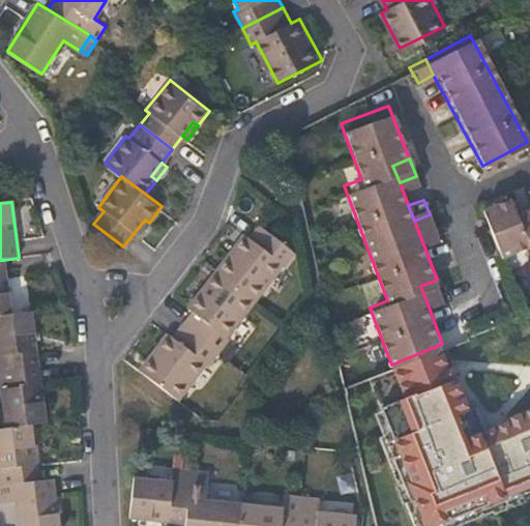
[(529,212),(512,220),(506,204),(476,216),(497,264),(526,253),(529,260),(529,212)]
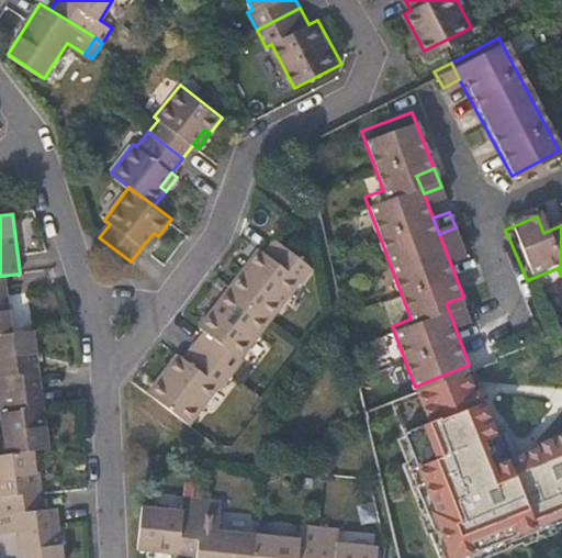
[(439,234),(447,254),(463,247),(456,227),(439,234)]
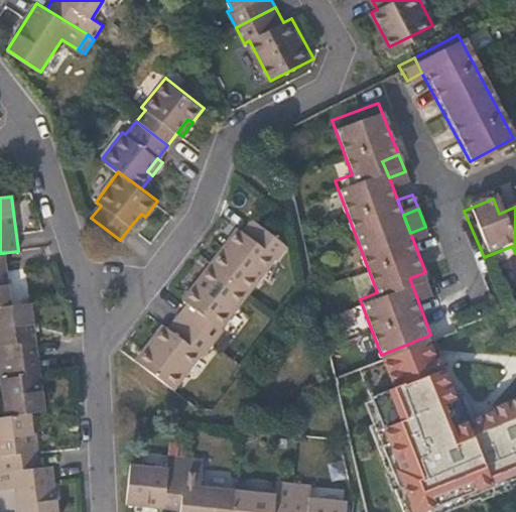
[(141,214),(130,227),(135,230),(145,217),(141,214)]
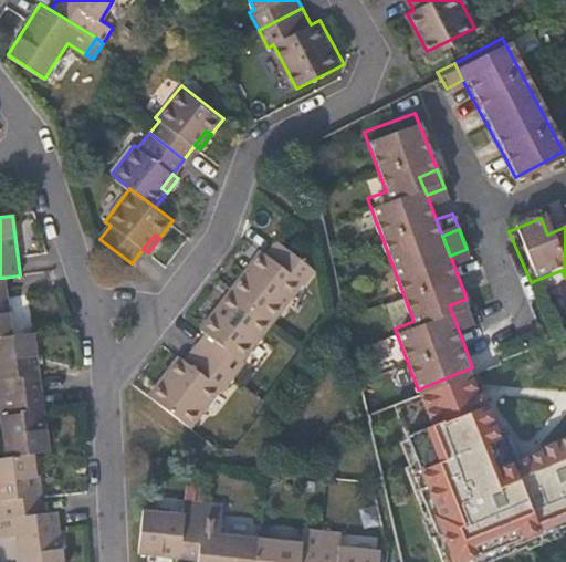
[(263,252),(233,292),(270,321),(301,281),(306,285),(317,270),(280,242),(268,256),(263,252)]
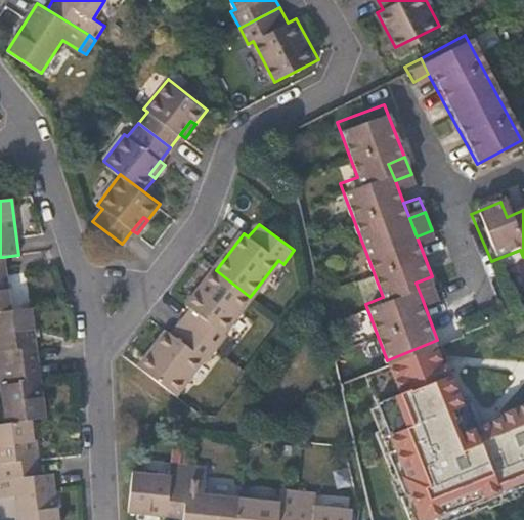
[(0,312),(11,311),(3,257),(0,257),(0,312)]
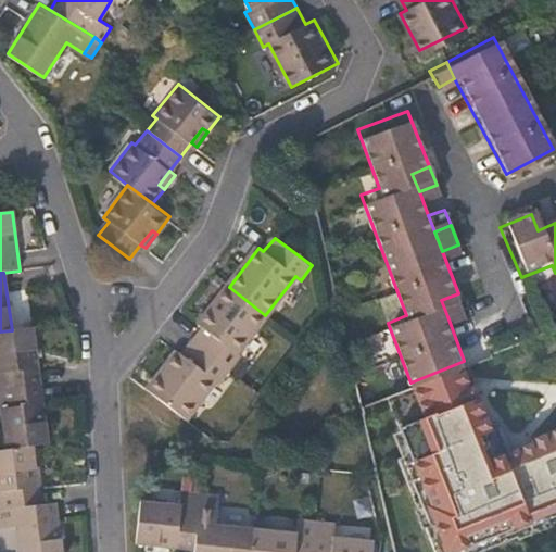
[(204,328),(192,342),(229,371),(240,356),(236,353),(265,315),(229,287),(200,325),(204,328)]
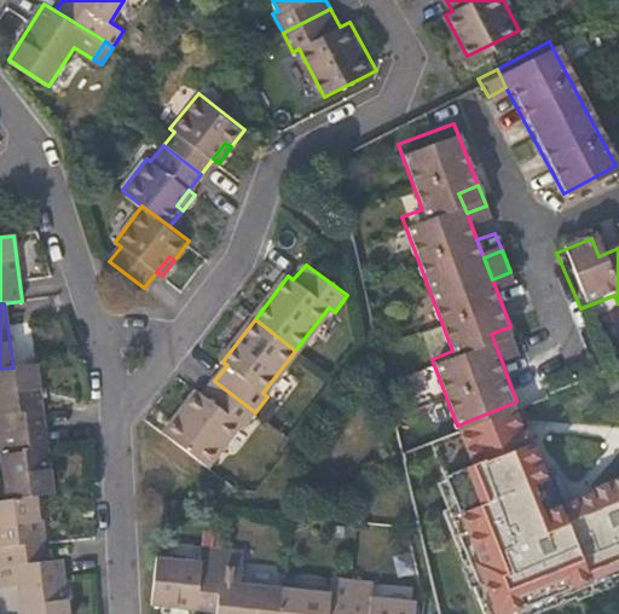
[(491,334),(498,352),(518,345),(510,326),(491,334)]
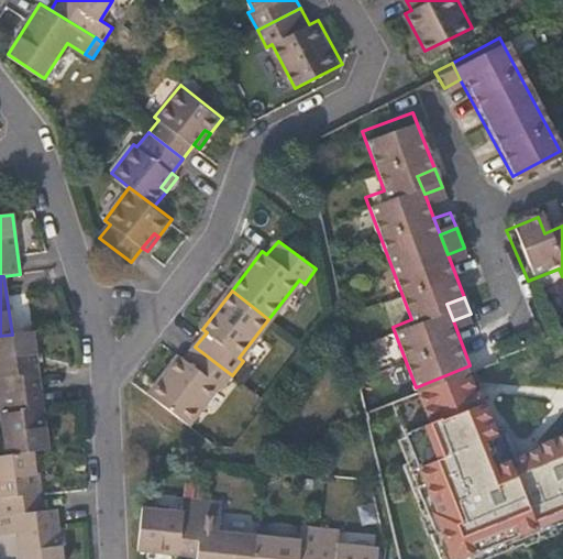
[(0,398),(43,394),(35,331),(12,335),(0,336),(0,398)]
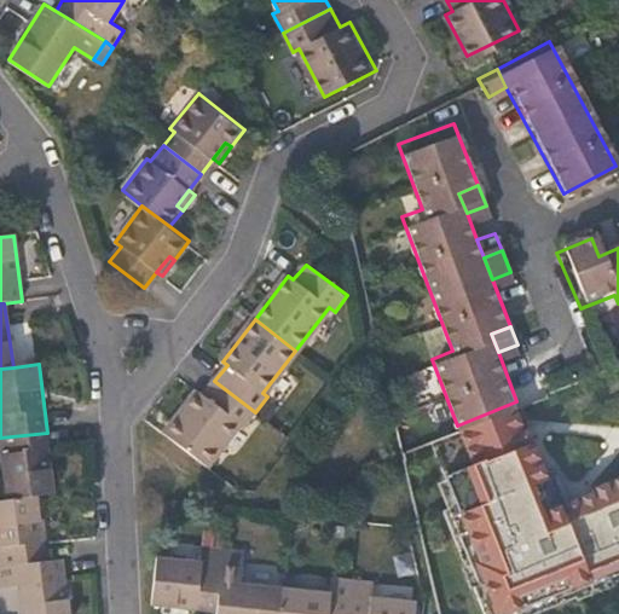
[(197,393),(165,435),(206,468),(239,426),(244,429),(255,412),(214,381),(202,397),(197,393)]
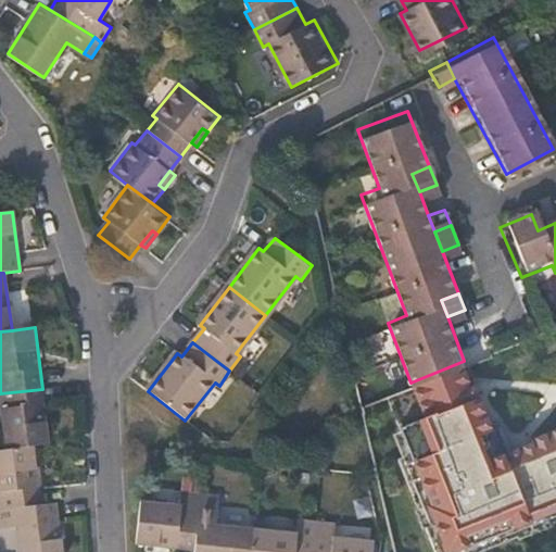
[(411,383),(387,392),(409,449),(397,454),(436,551),(466,551),(555,516),(555,425),(531,436),(532,439),(510,448),(501,422),(490,426),(464,361),(411,383)]
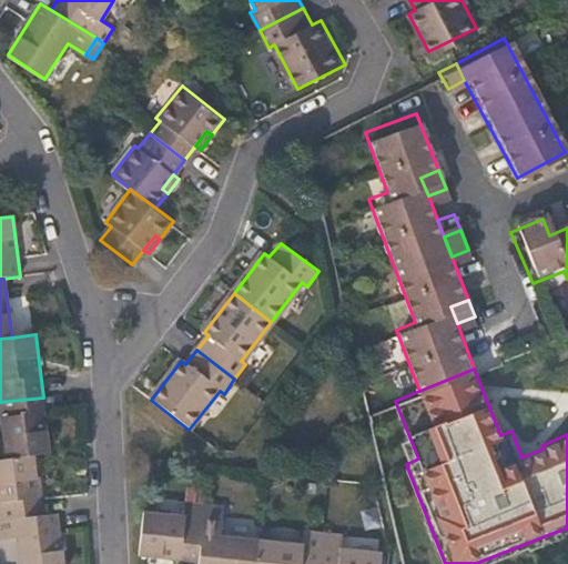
[(34,456),(51,454),(43,398),(0,402),(0,420),(2,420),(8,460),(34,456)]
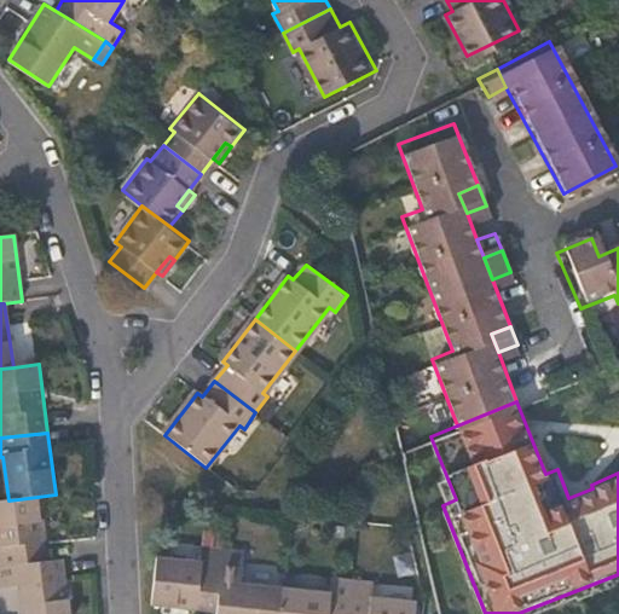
[(0,567),(46,561),(38,497),(9,500),(0,502),(0,567)]
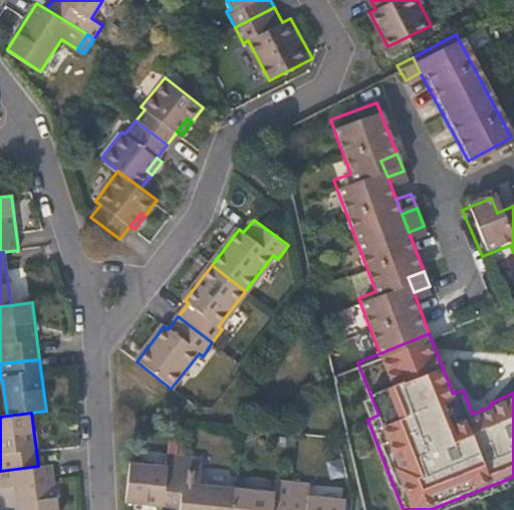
[(132,461),(126,502),(175,507),(180,507),(185,457),(169,455),(168,464),(132,461)]
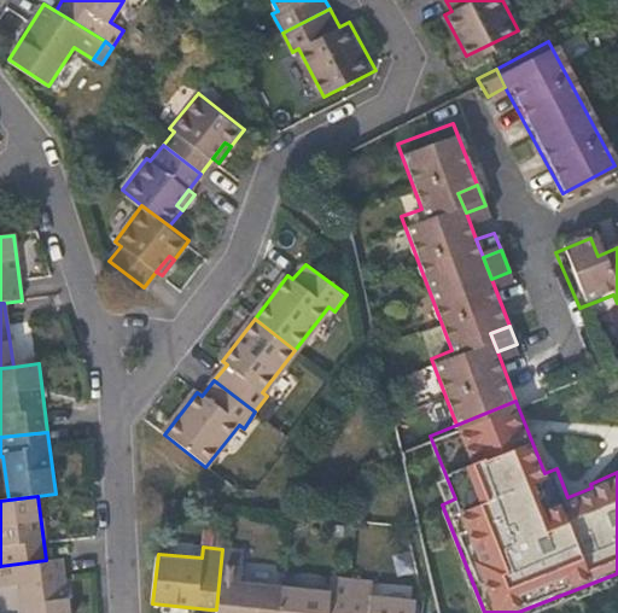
[(215,612),(281,612),(285,590),(240,584),(244,552),(222,549),(216,609),(215,612)]
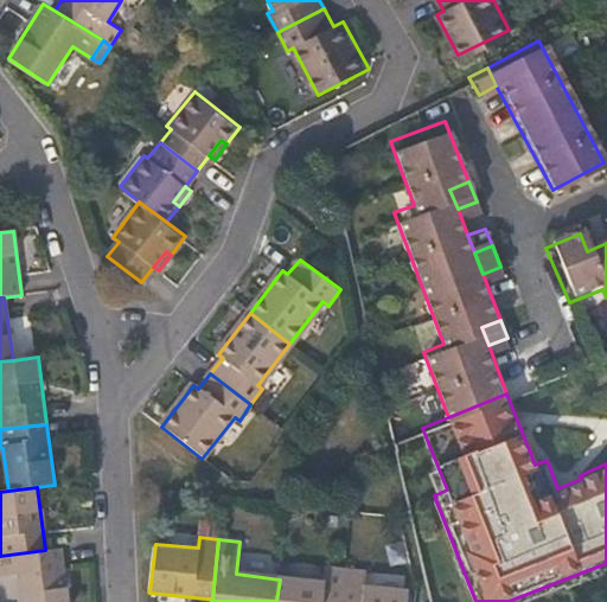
[(25,601),(69,601),(62,548),(45,550),(0,556),(0,570),(1,580),(23,577),(25,601)]
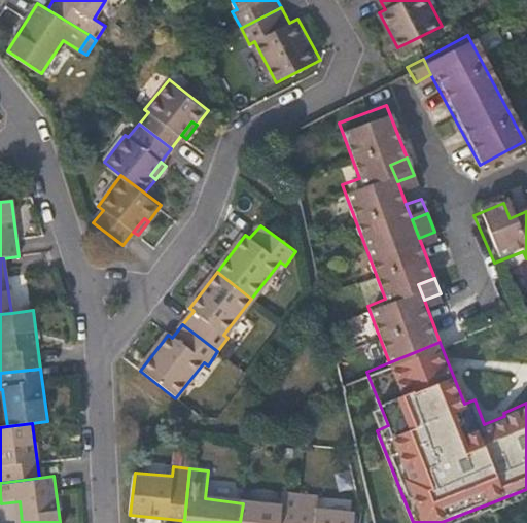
[(243,503),(240,522),(294,522),(297,495),(283,493),(281,508),(243,503)]
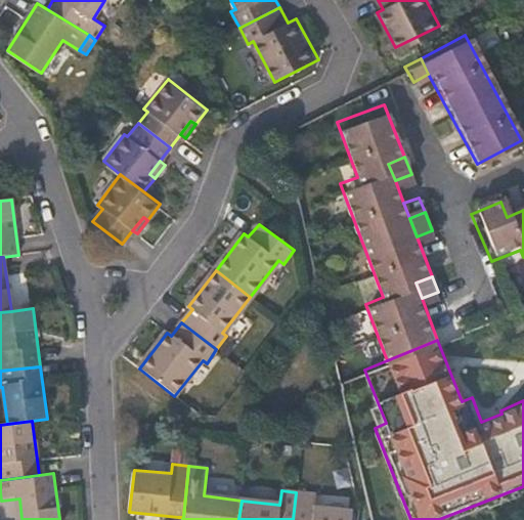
[(296,492),(293,519),(351,519),(352,514),(314,509),(315,494),(296,492)]
